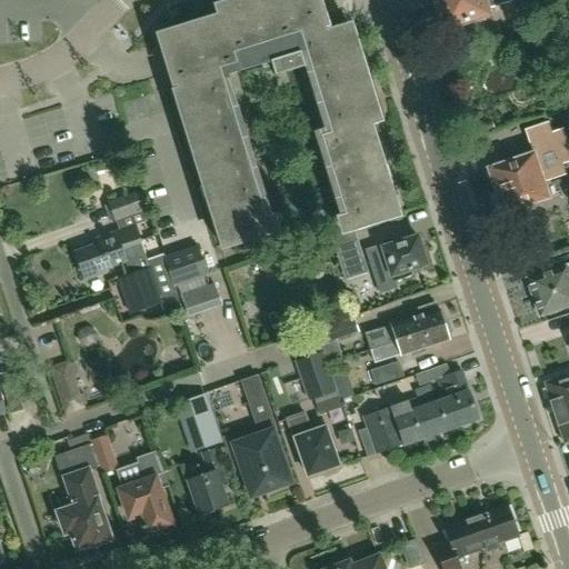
[(255,68),(233,0),(218,6),(221,16),(160,35),(175,82),(176,82),(179,90),(175,92),(222,247),(277,230),(277,228),(276,229),(229,76),(255,68)]
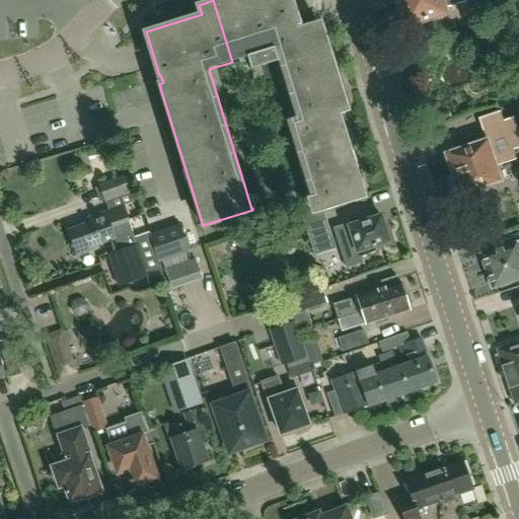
[(296,16),(290,0),(213,0),(232,62),(247,57),(251,69),(279,61),(296,118),(286,121),(314,210),(313,210),(314,211),(364,196),(339,112),(348,109),(321,23),(313,26),(311,18),(304,14),(296,16)]
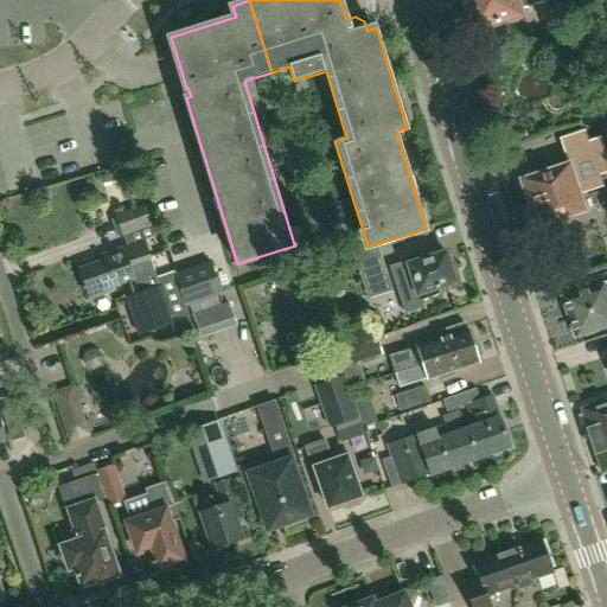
[(465,0),(468,11),(465,18),(467,26),(474,30),(475,32),(478,31),(483,45),(506,38),(502,23),(522,17),(521,11),(548,1),(548,0),(465,0)]
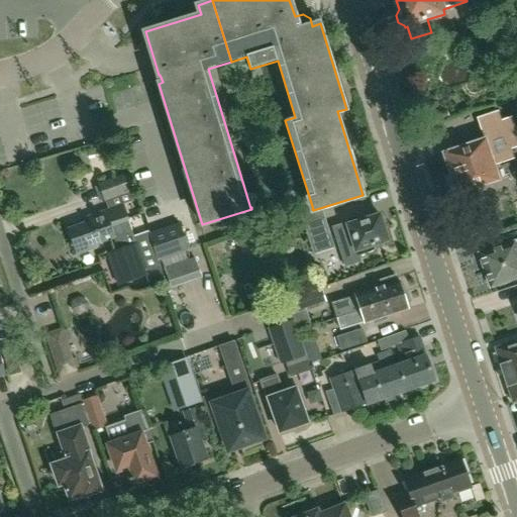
[(485,140),(444,153),(452,177),(447,179),(451,191),(455,189),(457,194),(458,193),(463,206),(480,200),(476,188),(499,180),(495,167),(514,160),(498,112),(478,118),(485,140)]
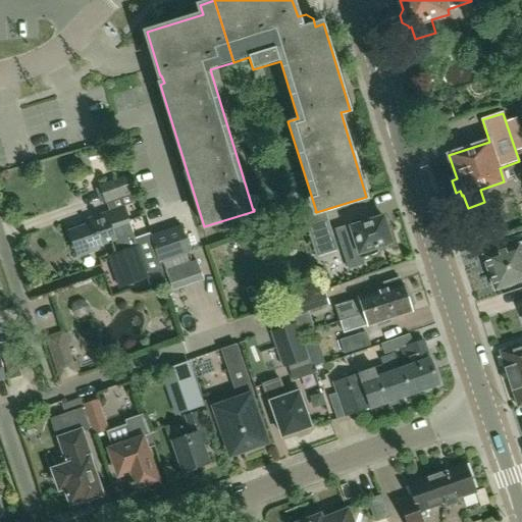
[(137,188),(133,172),(100,185),(106,202),(120,197),(119,194),(137,188)]
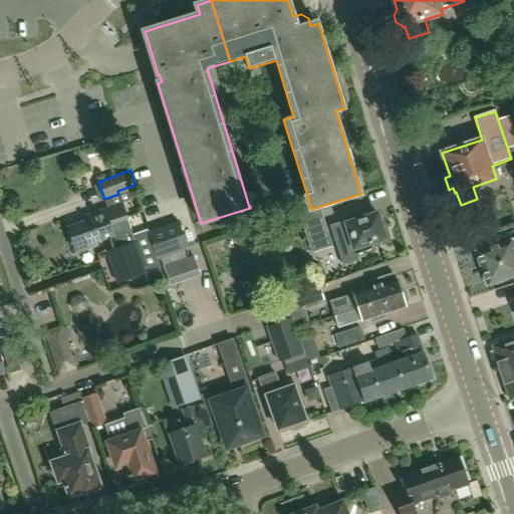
[(121,203),(107,209),(102,210),(104,214),(69,226),(78,252),(95,245),(94,242),(113,236),(114,235),(110,223),(126,217),(121,203)]
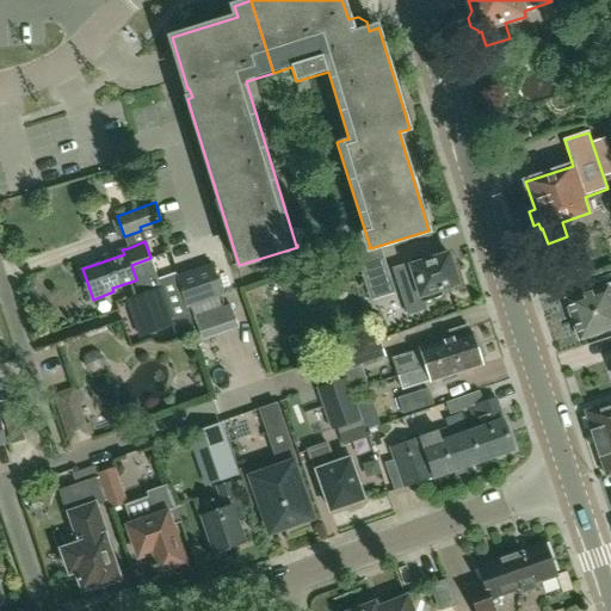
[(442,291),(442,290),(460,285),(449,254),(429,261),(427,257),(411,261),(411,264),(394,270),(409,315),(426,309),(424,302),(438,298),(439,297),(440,296),(442,295),(442,294),(442,291)]
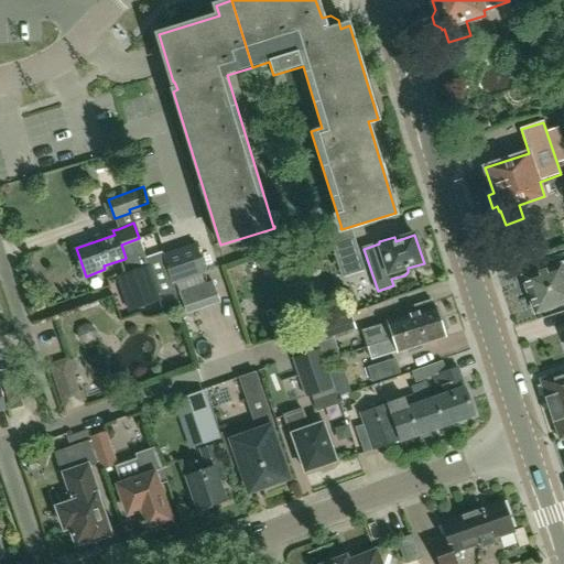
[(126,258),(125,259),(130,273),(118,278),(130,311),(161,300),(139,238),(121,245),(126,258)]
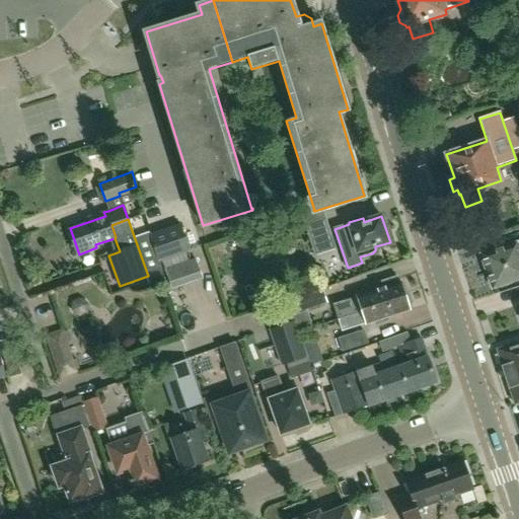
[(326,220),(305,226),(310,243),(331,236),(326,220)]
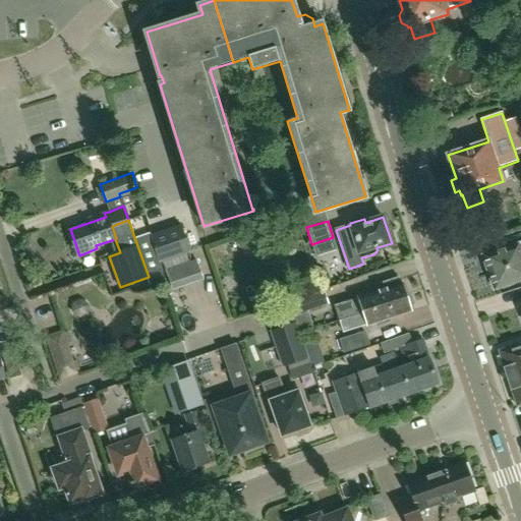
[(151,237),(159,261),(190,250),(181,226),(151,237)]
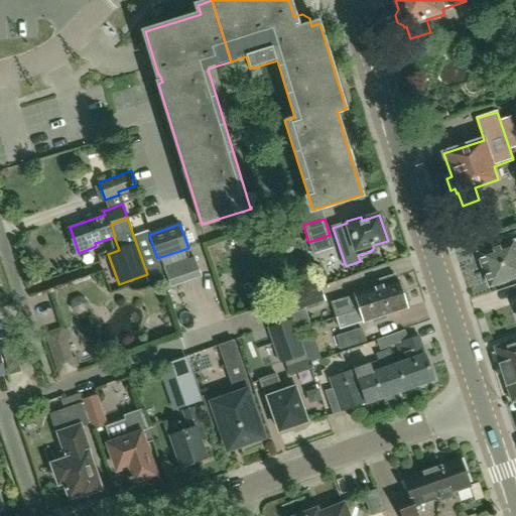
[(480,257),(479,259),(480,263),(484,267),(485,272),(489,285),(490,285),(491,287),(515,277),(515,242),(513,243),(513,242),(479,254),(480,257)]
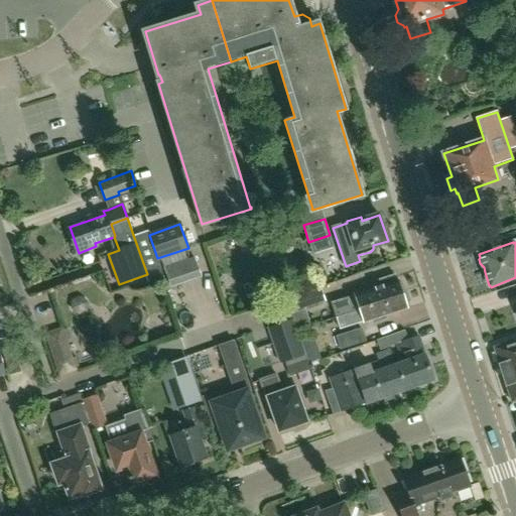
[(170,288),(178,285),(171,265),(163,267),(170,288)]
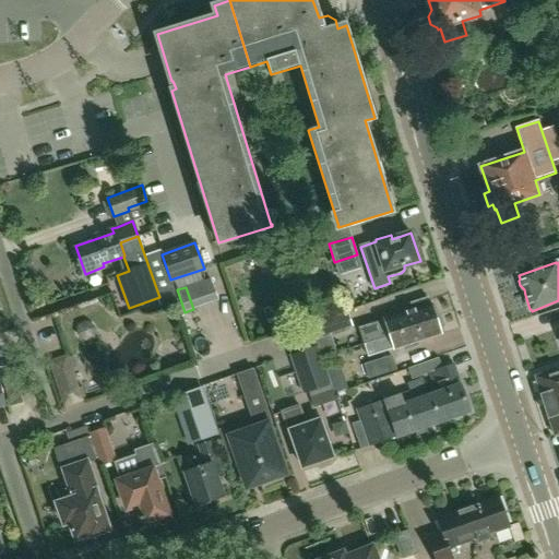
[(387,320),(359,329),(365,344),(415,328),(414,324),(436,317),(431,304),(430,305),(428,298),(408,305),(411,310),(385,318),(387,320)]
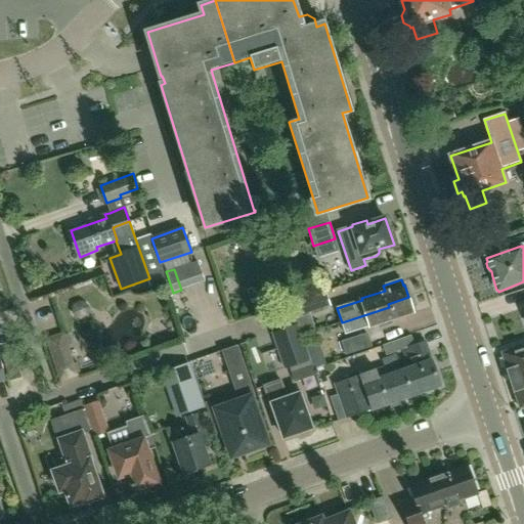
[(299,316),(331,306),(326,293),(295,303),(299,316)]
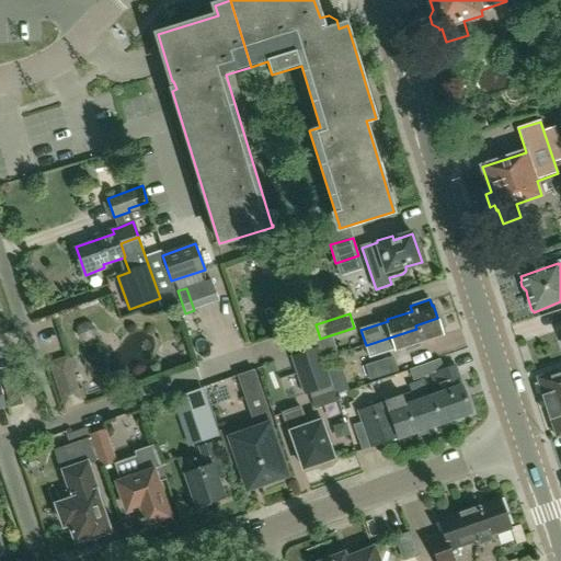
[(441,319),(437,318),(415,325),(416,329),(366,345),(369,357),(397,348),(398,351),(405,347),(407,352),(421,347),(419,343),(443,335),(442,332),(444,328),(441,319)]
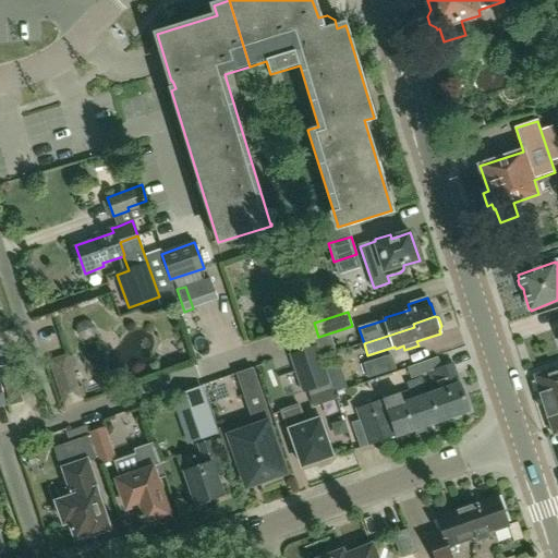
[(317,346),(290,355),(303,392),(307,390),(314,408),(336,400),(330,383),(317,346)]
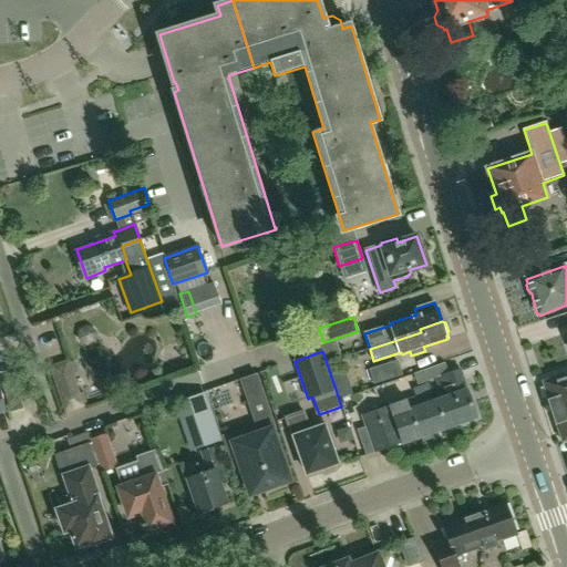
[(64,413),(84,408),(69,360),(50,367),(64,413)]
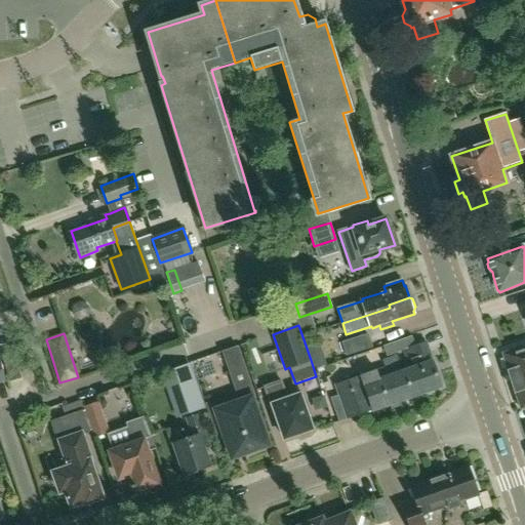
[(346,356),(373,348),(368,333),(341,342),(346,356)]
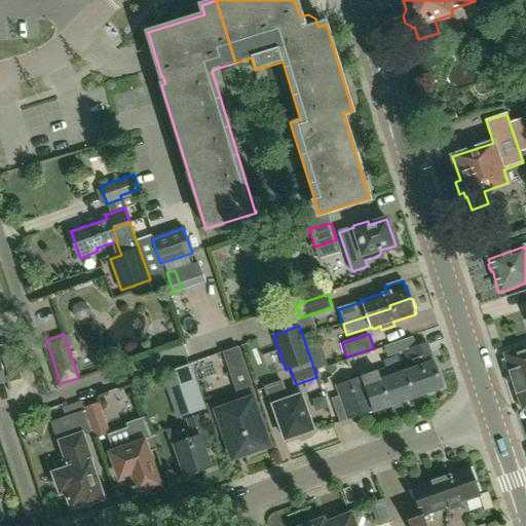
[(413,368),(406,371),(414,397),(443,386),(426,342),(416,345),(413,337),(384,347),(387,355),(405,349),(409,360),(411,360),(413,368)]
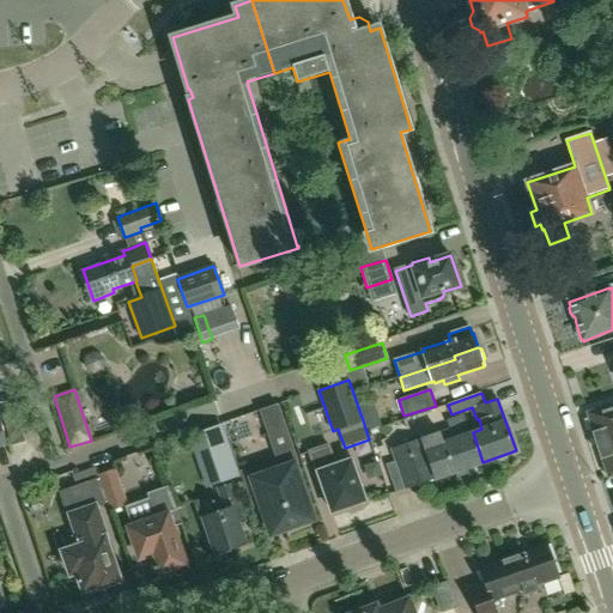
[(278,405),(261,411),(280,469),(295,467),(298,465),(278,405)]
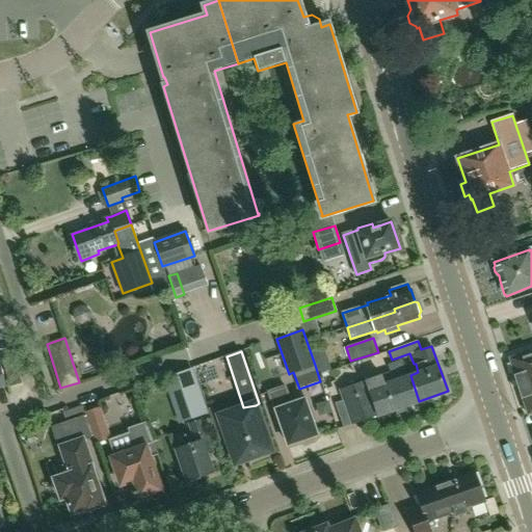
[(519,388),(531,382),(531,352),(509,361),(519,388)]
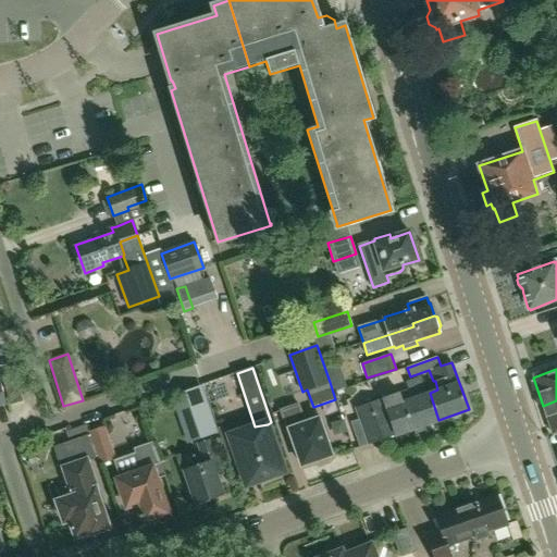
[(10,405),(23,401),(14,373),(1,376),(10,405)]
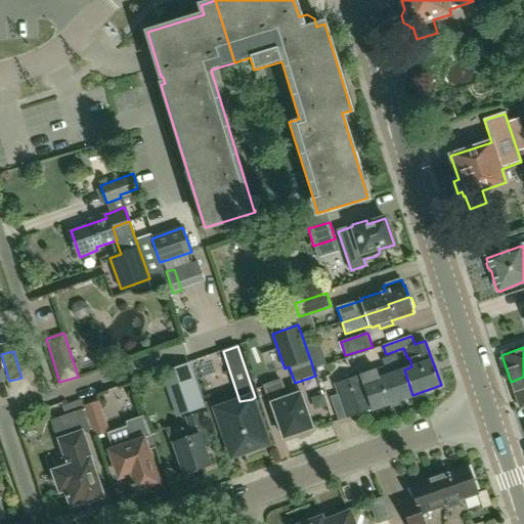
[(388,404),(412,395),(404,369),(387,376),(383,366),(375,369),(336,383),(348,418),(373,408),(388,404)]
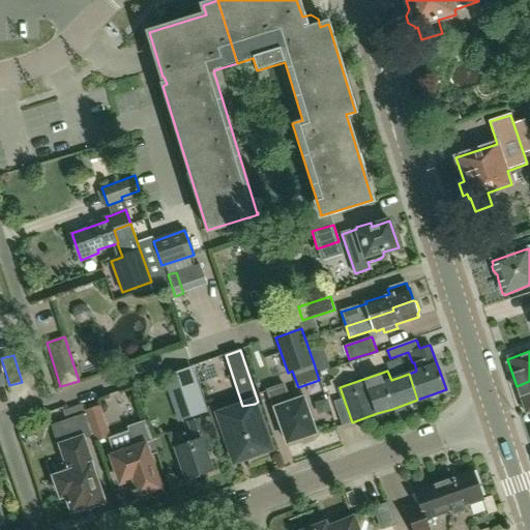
[(171,396),(184,392),(178,375),(165,379),(171,396)]
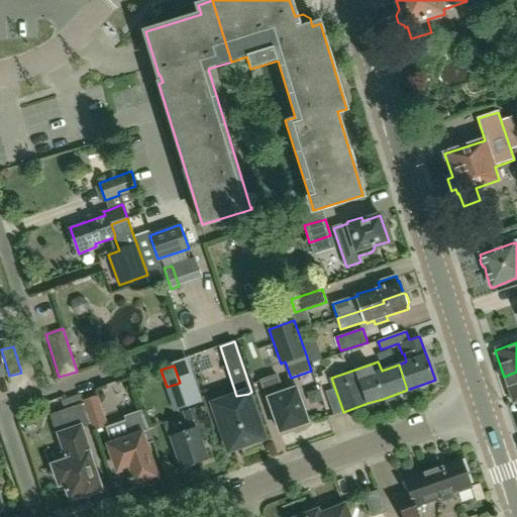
[(516,372),(504,377),(513,404),(516,402),(516,372)]
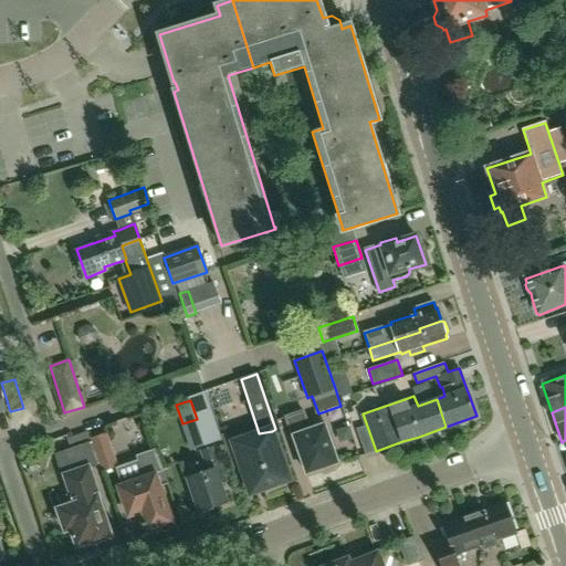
[(334,468),(335,463),(336,462),(331,447),(333,446),(325,423),(310,429),(303,410),(284,417),(296,450),(299,449),(306,473),(321,468),(324,471),(334,468)]
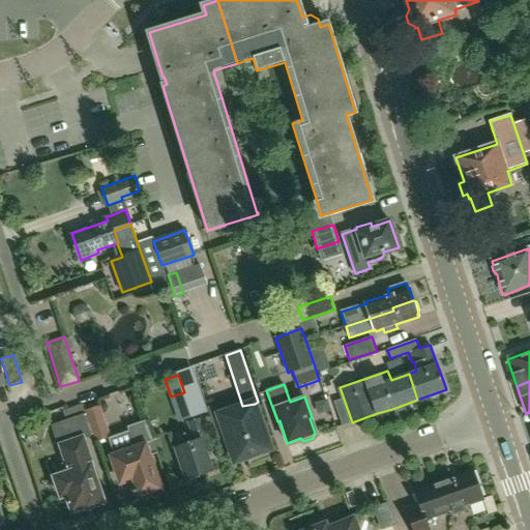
[(266,450),(270,448),(255,404),(242,406),(231,410),(230,405),(227,401),(207,407),(217,437),(226,435),(235,461),(248,455),(249,459),(267,453),(266,450)]
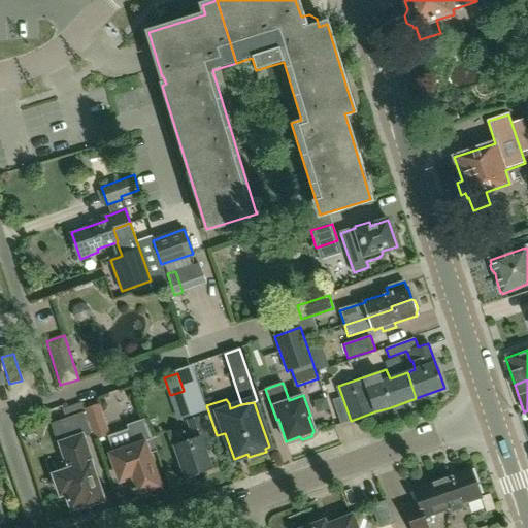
[(84,409),(86,414),(92,433),(95,440),(110,435),(99,404),(84,409)]
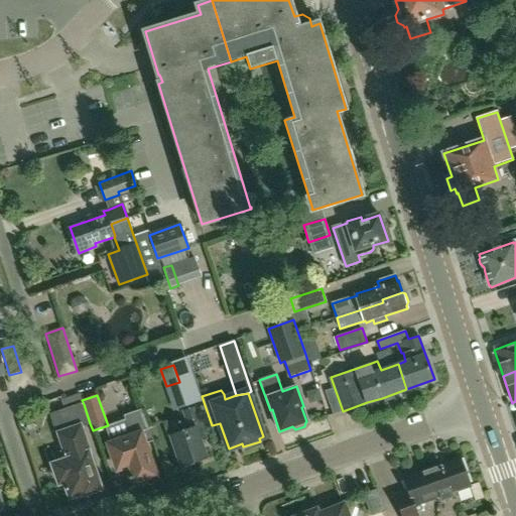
[(65,481),(71,498),(75,502),(80,503),(84,499),(85,494),(100,489),(93,466),(95,465),(91,450),(90,452),(82,426),(90,423),(84,404),(81,404),(51,414),(67,460),(52,464),(59,483),(65,481)]
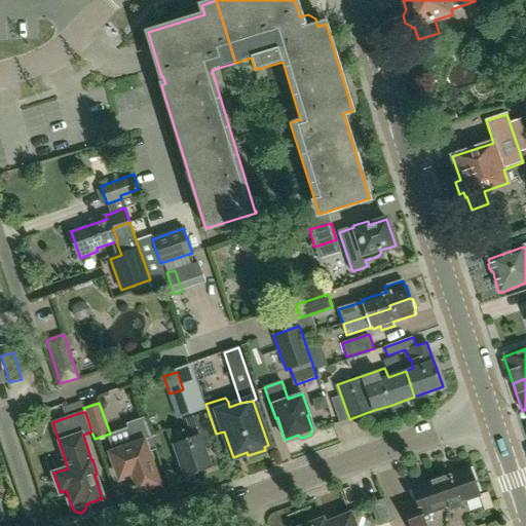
[(174,444),(185,476),(186,475),(190,477),(197,475),(198,471),(211,466),(204,449),(210,447),(199,415),(187,419),(193,438),(174,444)]
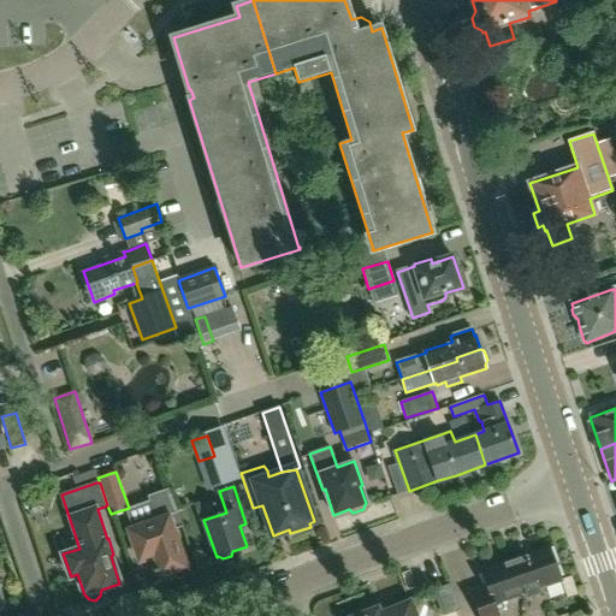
[(126,510),(132,528),(130,529),(136,549),(146,546),(154,570),(159,569),(163,578),(187,569),(172,528),(182,525),(170,489),(149,496),(152,502),(126,510)]
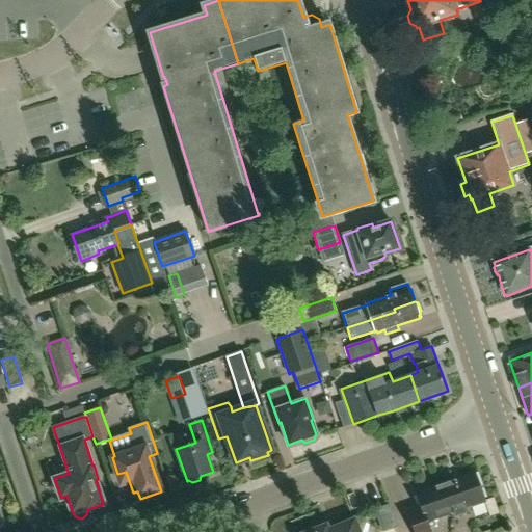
[(445,482),(457,516),(472,511),(470,506),(484,502),(474,472),(445,482)]
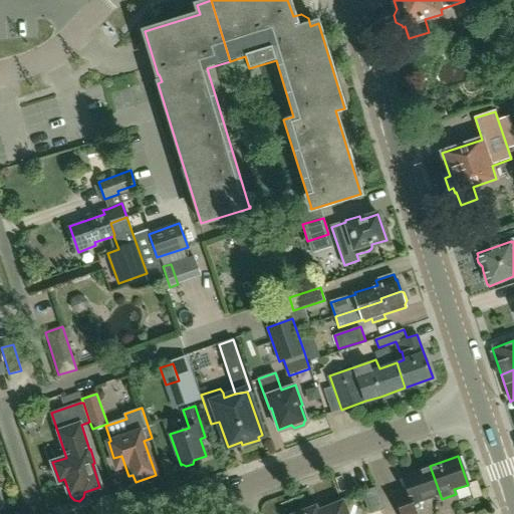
[(436,501),(442,499),(430,466),(402,475),(407,489),(394,494),(400,513),(416,513),(413,504),(435,497),(436,501)]
